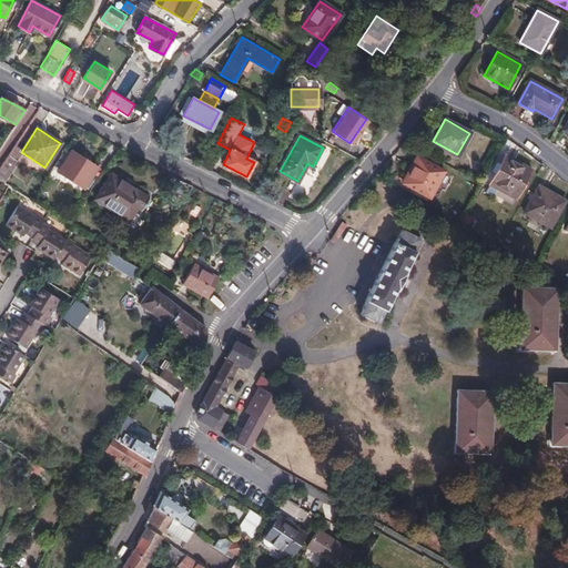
[(0,166),(0,181),(3,183),(18,162),(16,161),(21,152),(13,148),(0,166)]
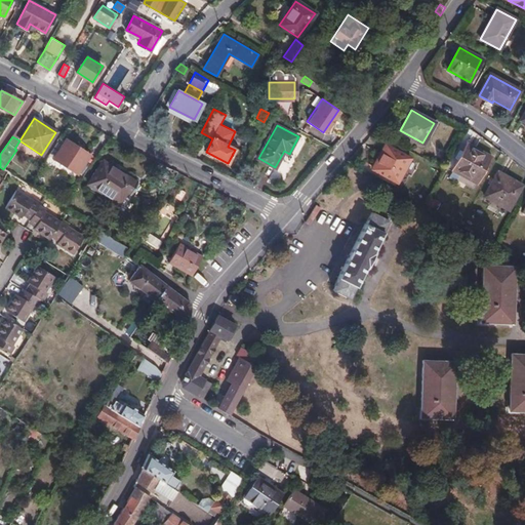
[(59,138),(42,165),(50,171),(58,160),(76,172),(86,156),(59,138)]
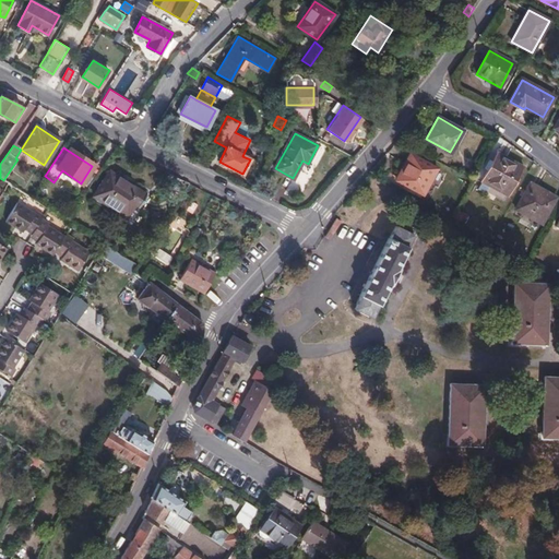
[(482,180),(507,195),(523,167),(497,153),(482,180)]
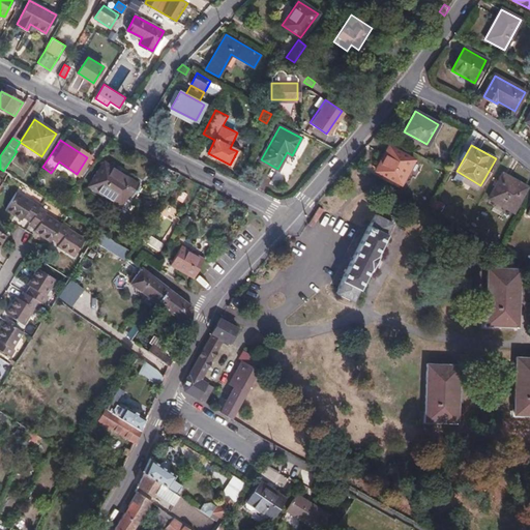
[(376,170),(401,183),(413,159),(388,146),(376,170)]
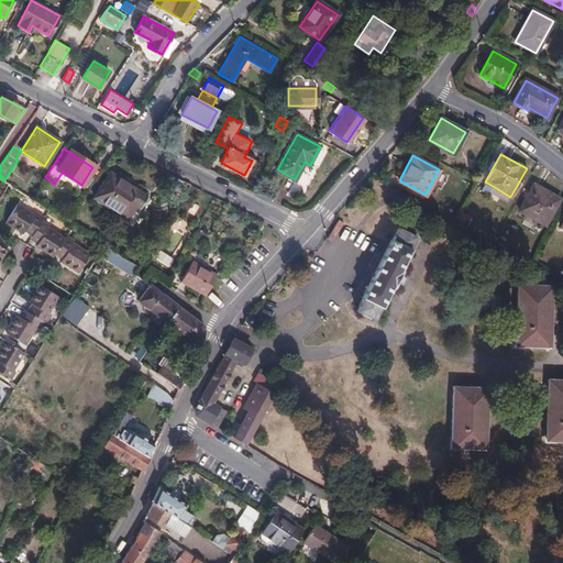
[(305,162),(295,179),(293,185),(302,190),(311,175),(306,173),(310,165),(305,162)]
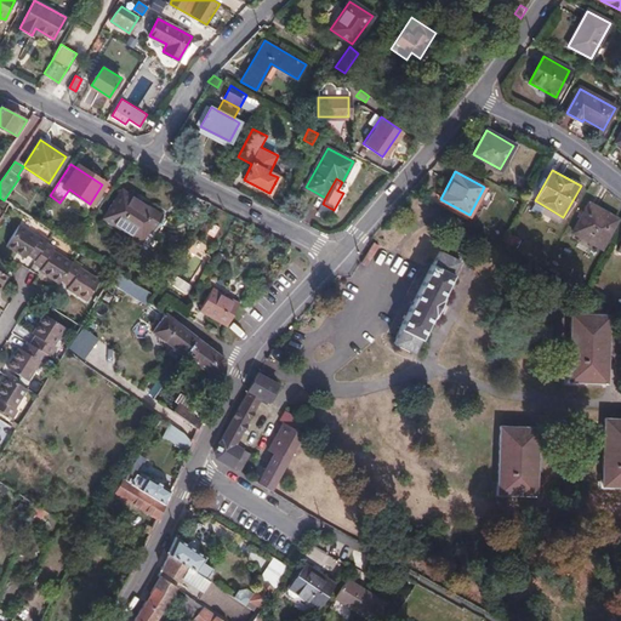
[(121,192),(104,217),(138,240),(148,226),(153,228),(159,216),(121,192)]
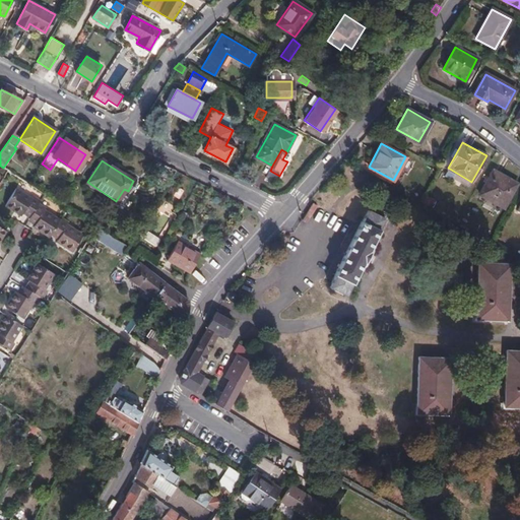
[(468,187),(471,182),(448,168),(445,174),(468,187)]
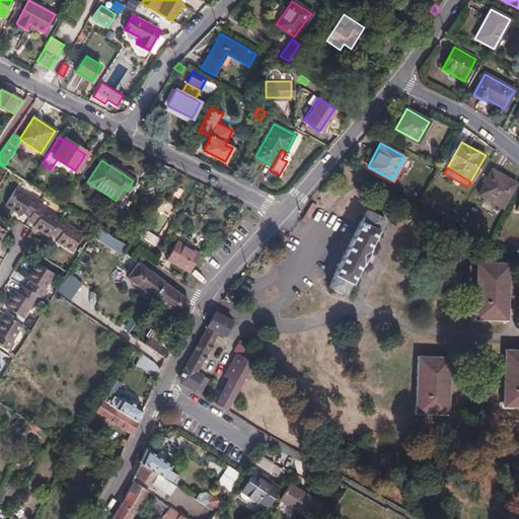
[(492,169),(478,194),(503,208),(516,182),(492,169)]
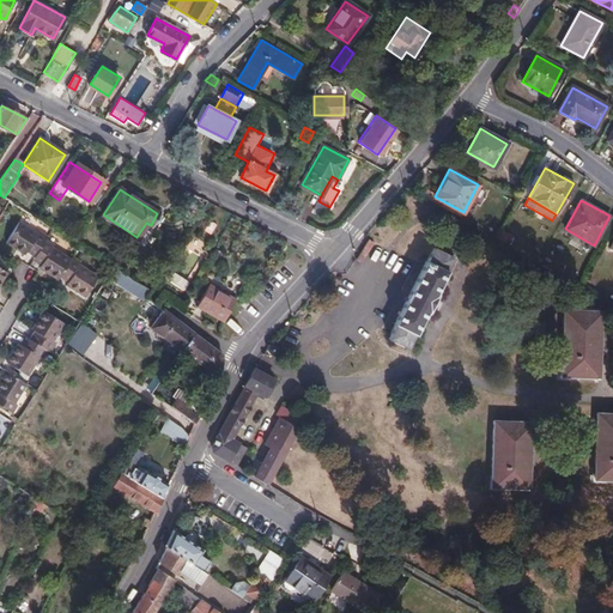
[(217,224),(205,217),(199,226),(211,235),(217,224)]
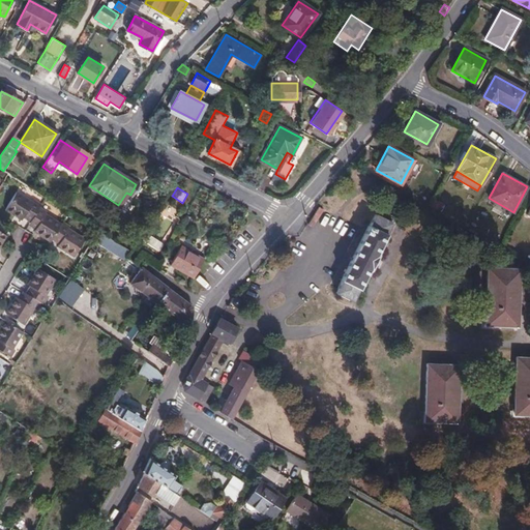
[(38,208),(40,205),(33,200),(31,203),(16,193),(4,210),(21,221),(23,217),(29,222),(38,208)]
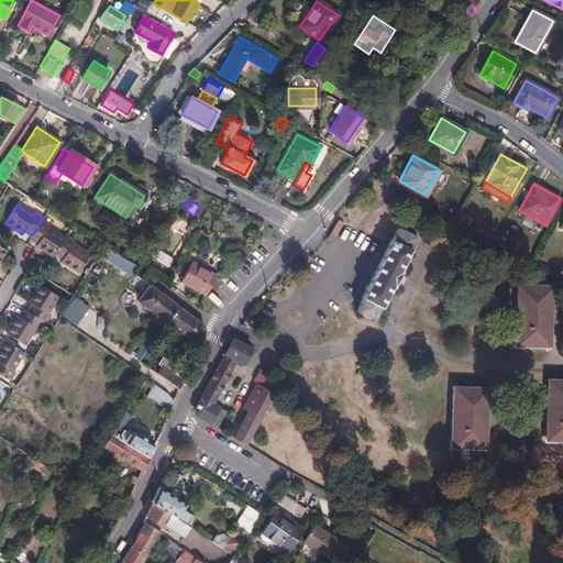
[(48,225),(41,221),(31,235),(30,239),(36,243),(47,228),(48,225)]
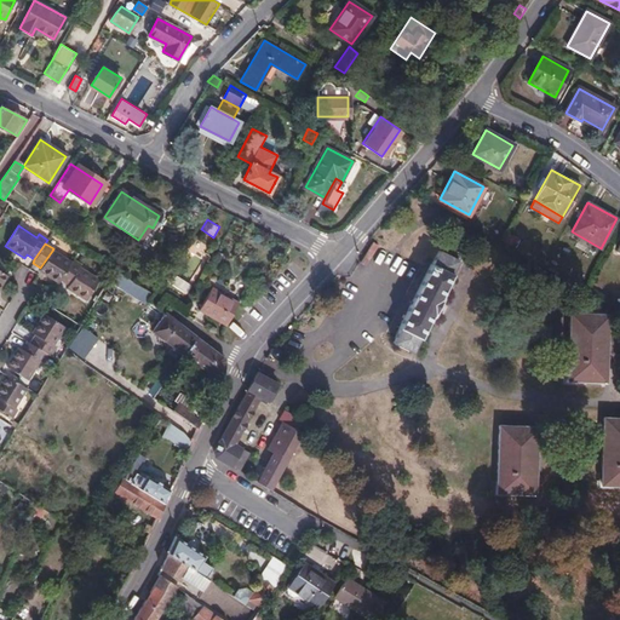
[(70,263),(52,251),(40,268),(39,271),(57,283),(59,280),(70,263)]
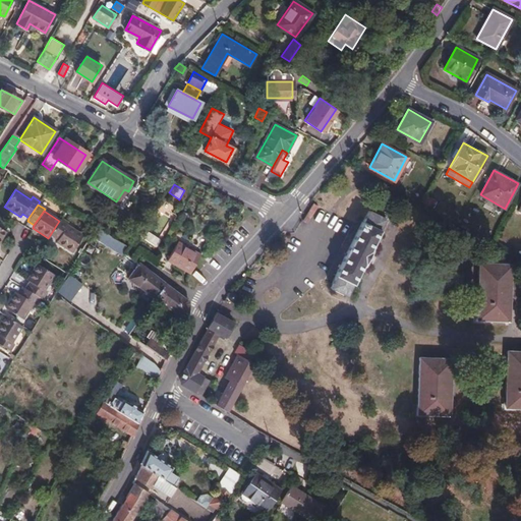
[(386,219),(369,211),(330,288),(347,296),(386,219)]
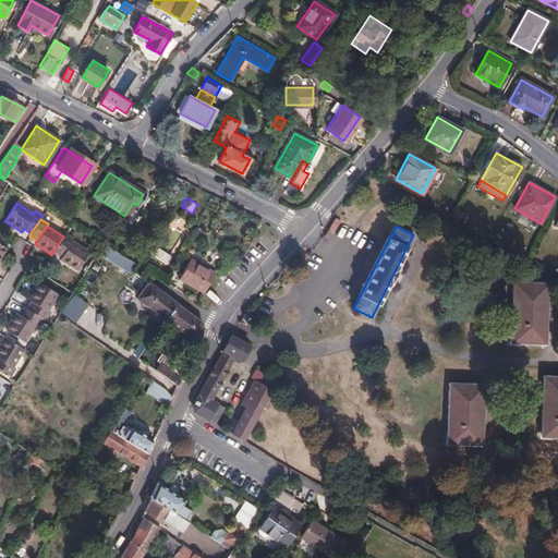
[(65,233),(63,237),(53,252),(61,256),(59,259),(76,271),(88,253),(71,241),(72,239),(65,233)]
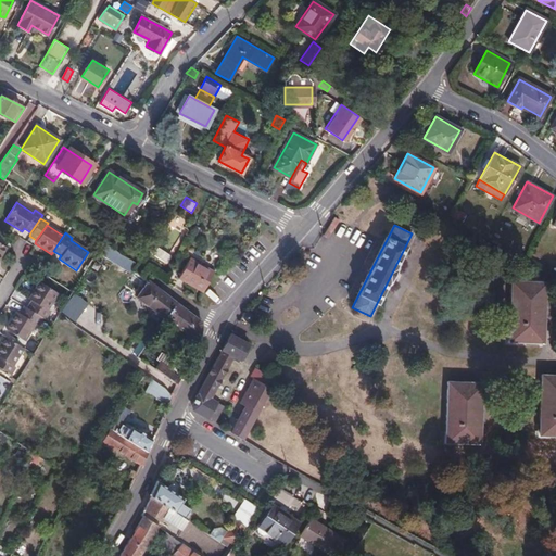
[(130,273),(136,264),(111,248),(105,256),(130,273)]
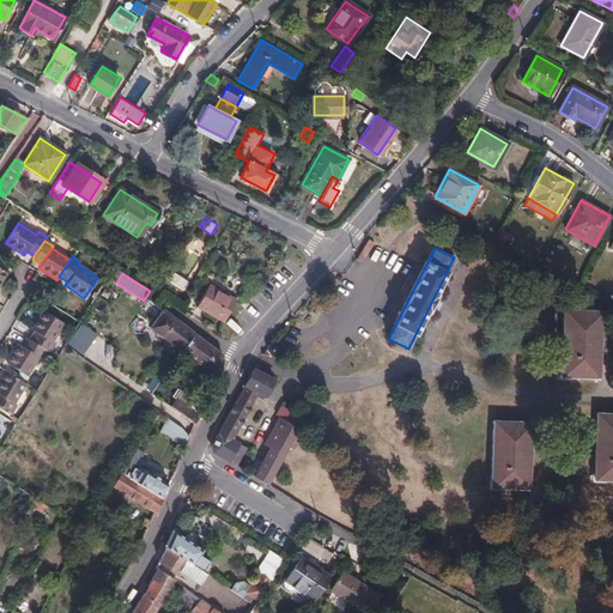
[(198,307),(224,321),(236,299),(210,284),(198,307)]
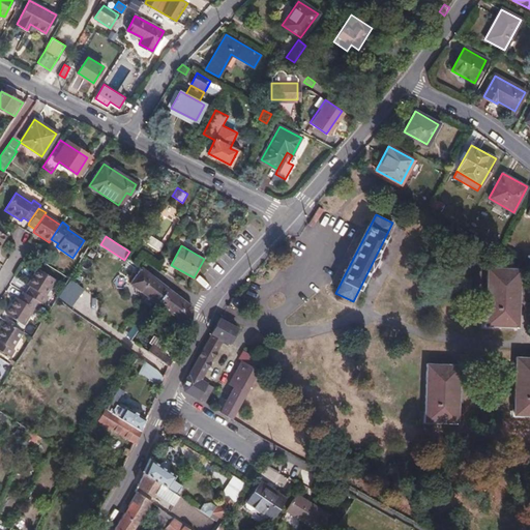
[(39,302),(41,304),(46,297),(42,296),(54,278),(37,268),(26,285),(29,287),(25,293),(39,302)]
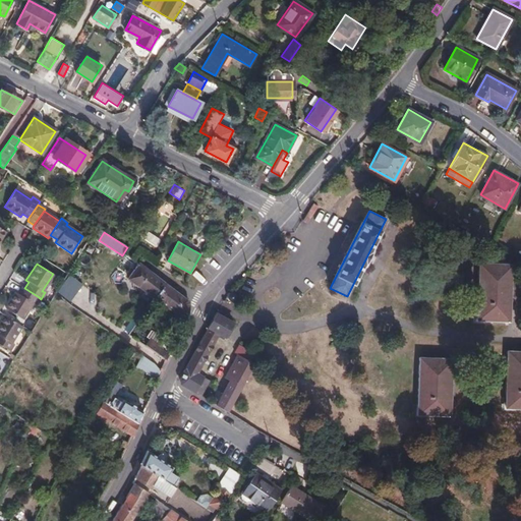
[(166,284),(138,264),(127,279),(155,299),(166,284)]
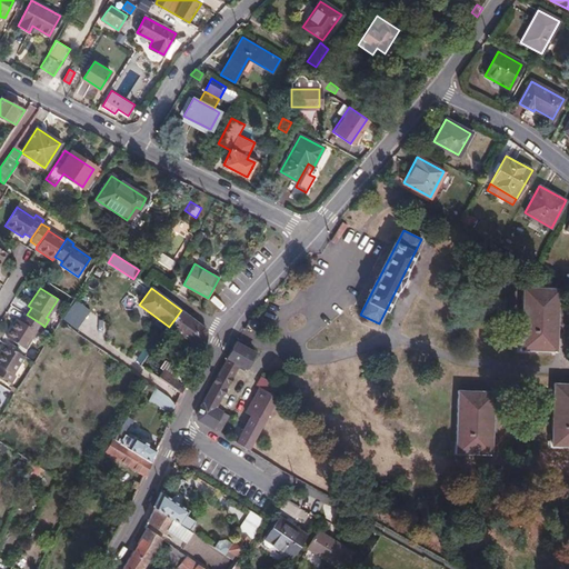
[(521,349),(556,350),(558,289),(525,288),(521,349)]
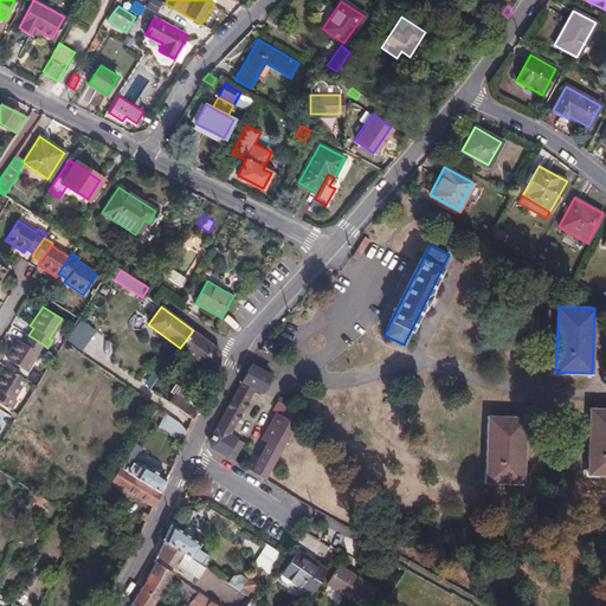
[(69,342),(82,352),(97,331),(83,322),(69,342)]
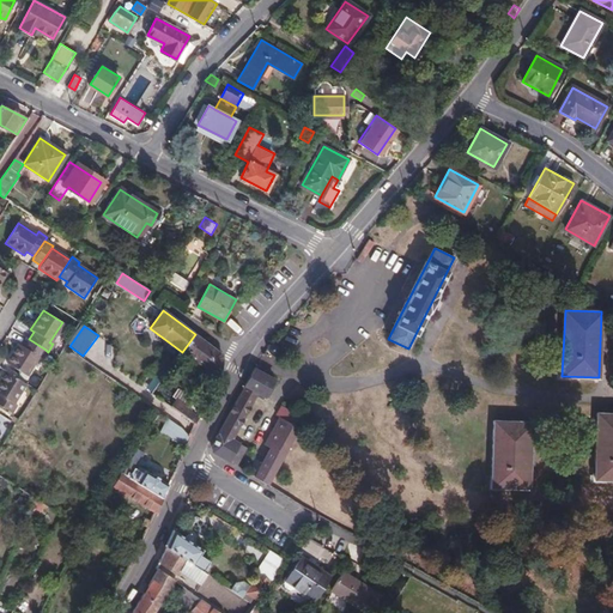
[(195,334),(182,352),(218,376),(223,362),(222,353),(195,334)]
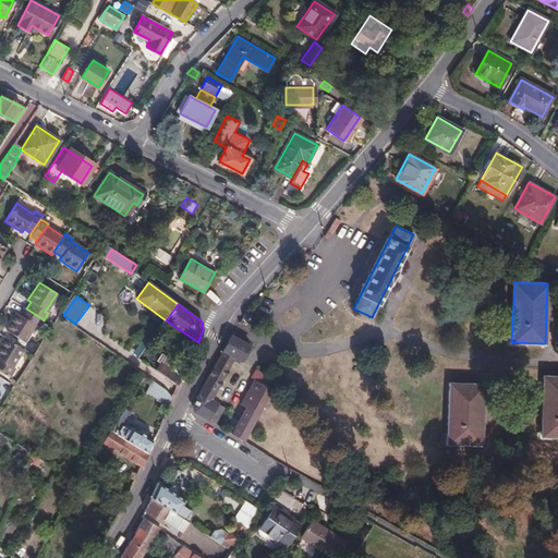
[(26,308),(23,307),(19,315),(15,313),(5,330),(23,341),(34,325),(36,326),(41,318),(26,308)]
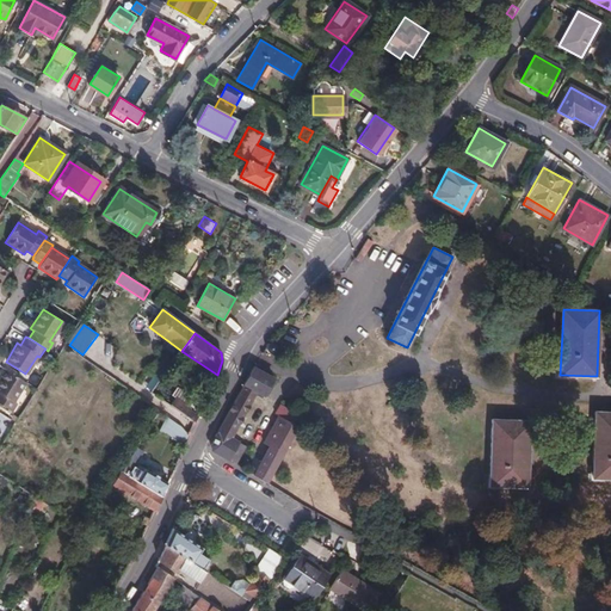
[(178,365),(173,362),(159,383),(162,386),(178,365)]
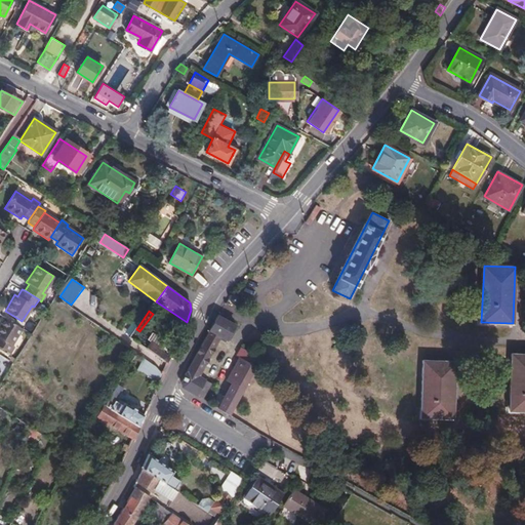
[(217,317),(182,382),(183,387),(196,395),(198,392),(204,395),(210,384),(198,376),(220,336),(226,339),(234,326),(217,317)]
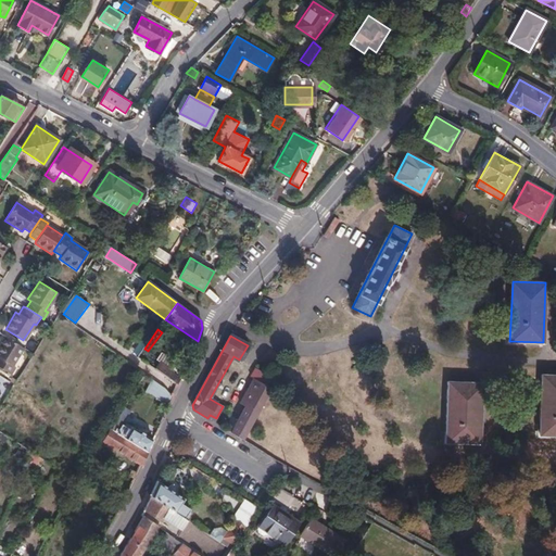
[(23,348),(4,337),(0,343),(0,368),(10,375),(14,367),(12,365),(23,348)]
